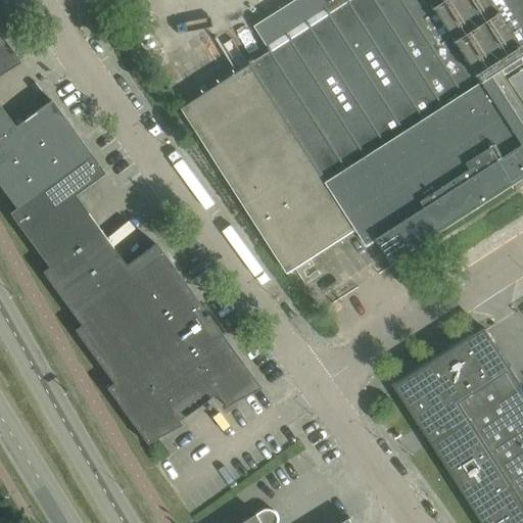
[(0,76),(20,63),(0,36),(0,76)]
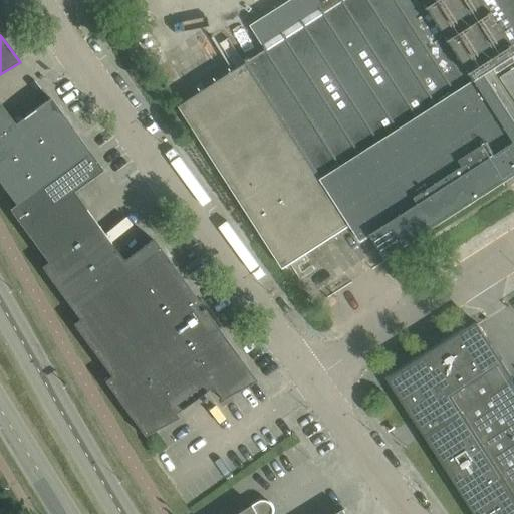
[(123,261),(73,193),(102,172),(50,99),(15,125),(0,104),(0,184),(15,205),(9,210),(47,263),(40,267),(78,320),(165,257),(153,240),(123,261)]
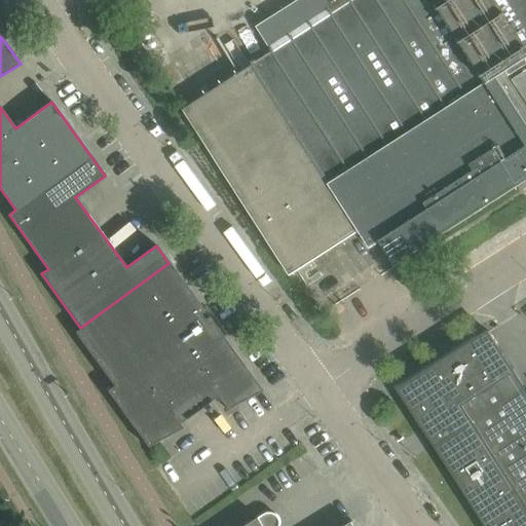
[(262,391),(209,317),(204,320),(200,314),(204,311),(168,263),(80,328),(74,332),(113,386),(106,391),(147,447),(182,428),(179,423),(216,396),(226,410),(262,391)]
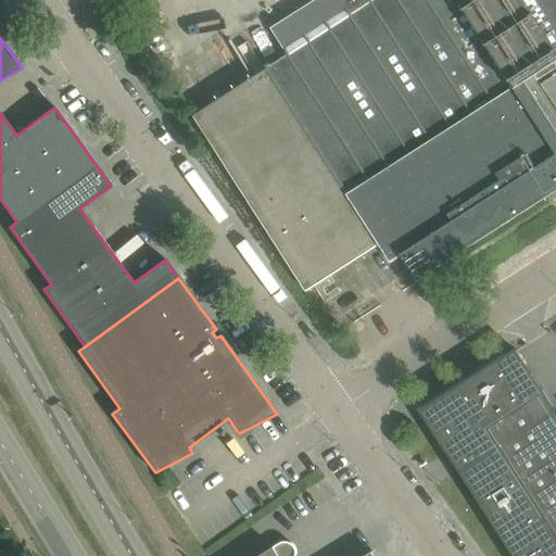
[(498,363),(424,411),(451,453),(460,469),(516,555),(555,555),(555,412),(517,351),(505,358),(507,363),(501,367),(498,363)]
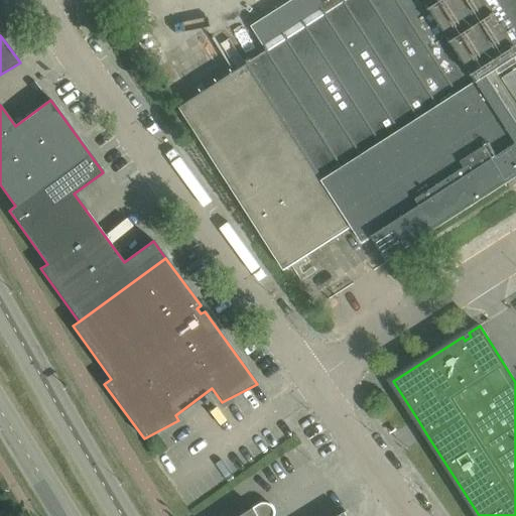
[(274,515),(275,515),(275,513),(275,511),(275,509),(274,508),(273,506),(271,505),(270,504),(268,504),(267,503),(265,503),(263,503),(261,504),(260,505),(241,515),(348,515),(346,512),(339,515),(274,515)]
